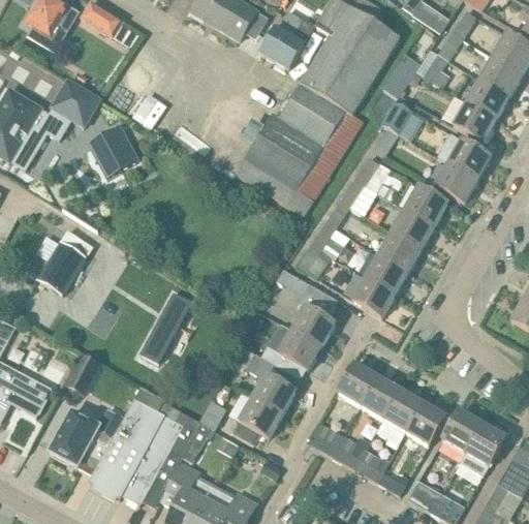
[(51,36),(59,23),(68,29),(79,12),(68,6),(69,5),(61,0),(37,0),(26,21),(36,27),(30,35),(45,44),(51,35),(51,36)]
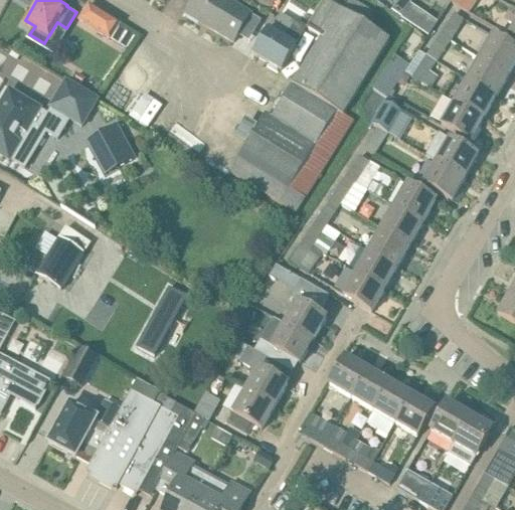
[(191,0),(186,10),(234,39),(251,10),(234,0),(191,0)]
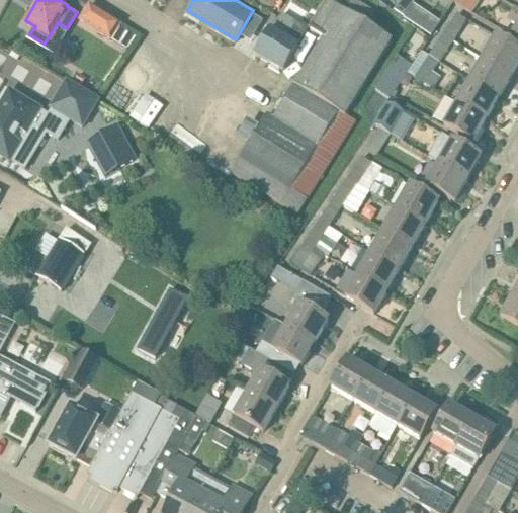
[(274,114),(268,110),(239,158),(240,159),(233,170),(298,211),(357,117),(347,111),(393,35),(368,20),(375,8),(361,0),(349,0),(346,6),(336,0),(324,0),(309,25),(324,34),(274,114)]
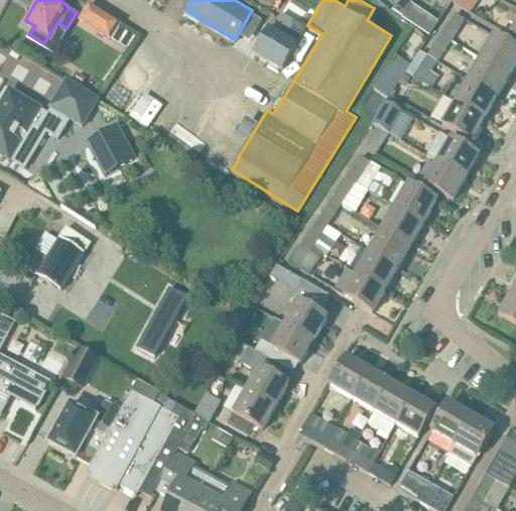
[(396,0),(391,7),(428,31),(438,16),(414,0),(396,0)]
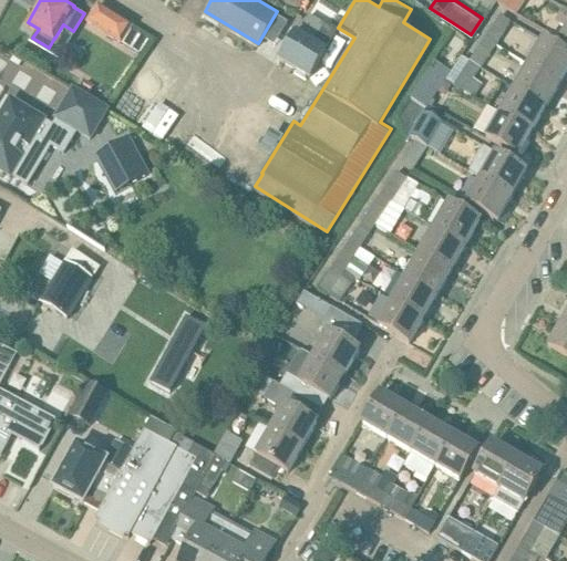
[(516,10),(522,0),(501,0),(516,10)]
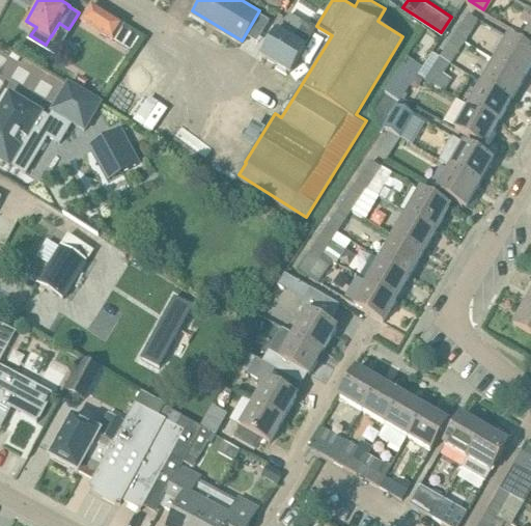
[(82,18),(113,37),(123,21),(91,1),(82,18)]
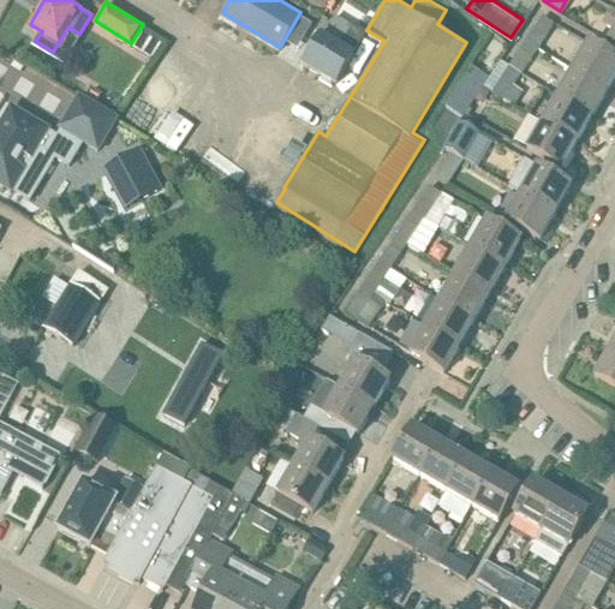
[(614,7),(610,5),(602,19),(614,27),(607,39),(614,42),(614,7)]
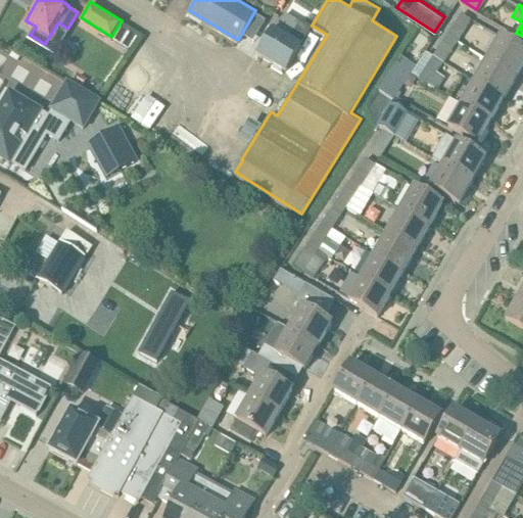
[(258,52),(286,69),(302,43),(300,42),(308,28),(297,20),(299,17),(285,9),(275,27),(274,27),(258,52)]
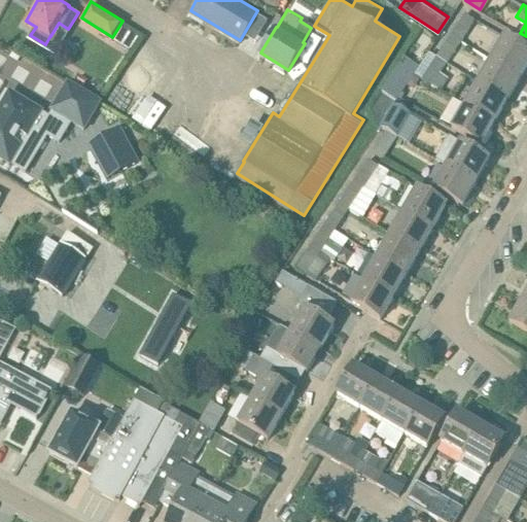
[(475,46),(483,35),(477,30),(477,29),(470,25),(475,18),(465,10),(452,31),(462,38),(475,46)]
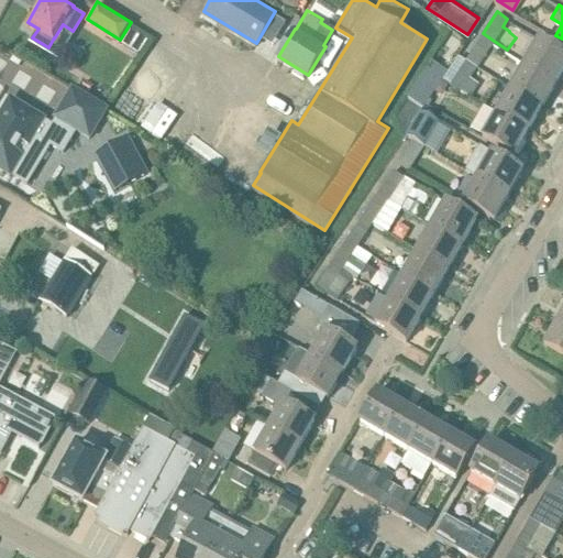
[(467,56),(474,62),(478,64),(494,41),(483,33),(467,56)]
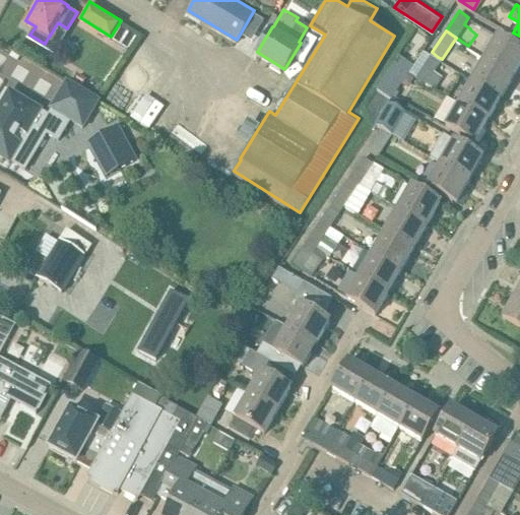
[(515,73),(519,65),(519,46),(498,33),(484,55),(515,73)]
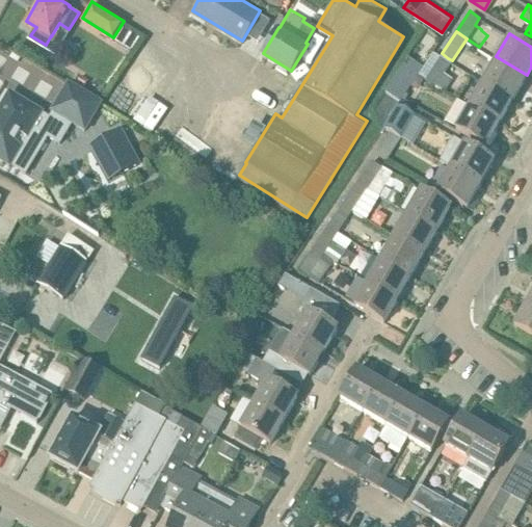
[(402,98),(421,60),(404,52),(386,89),(402,98)]
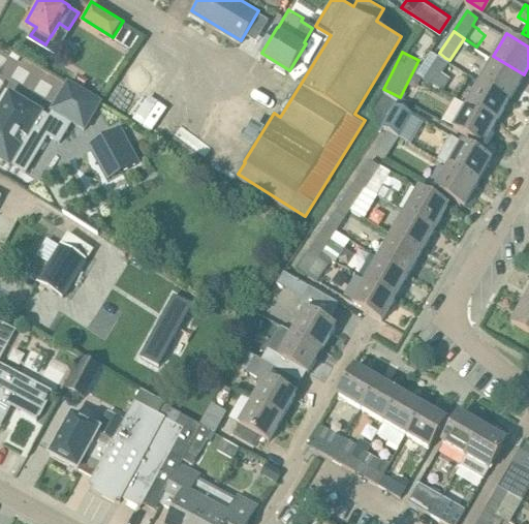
[(439,53),(425,74),(435,82),(449,60),(445,58),(439,53)]
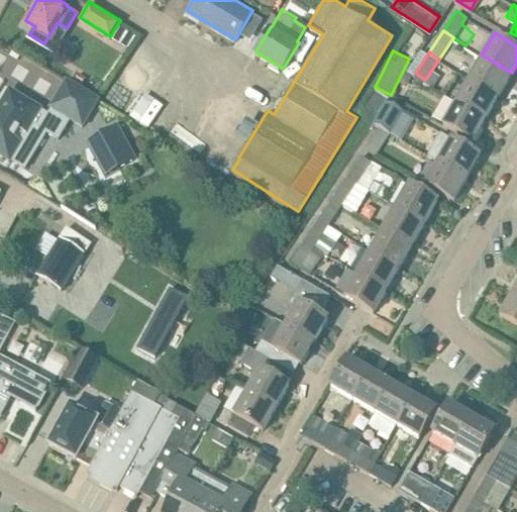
[(469,76),(500,95),(512,73),(482,55),(469,76)]
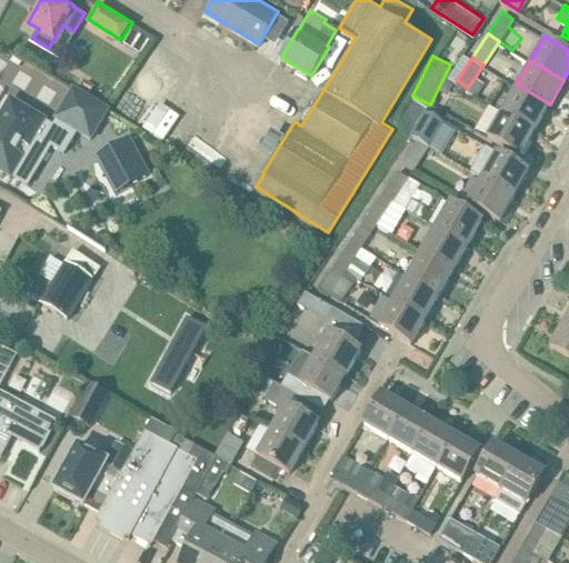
[(535,129),(550,104),(516,83),(501,109),(535,129)]
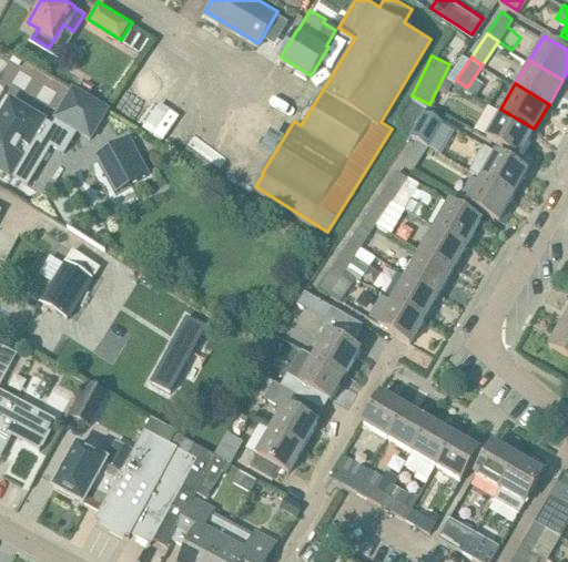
[(67,119),(62,124),(13,93),(0,113),(0,163),(27,181),(53,140),(70,151),(83,130),(91,134),(107,110),(72,89),(57,113),(67,119)]
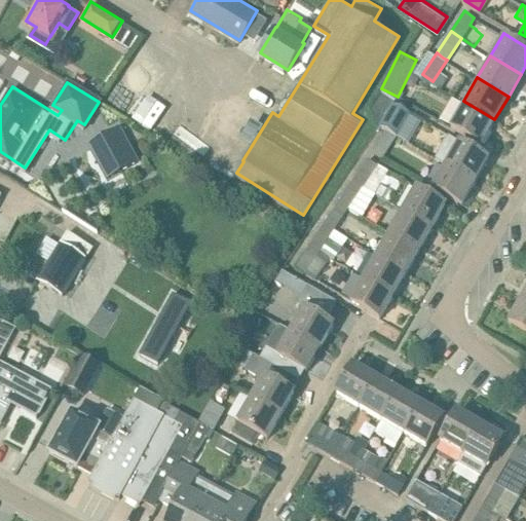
[(393,100),(379,121),(387,126),(398,134),(412,111),(402,104),(402,105),(393,100)]
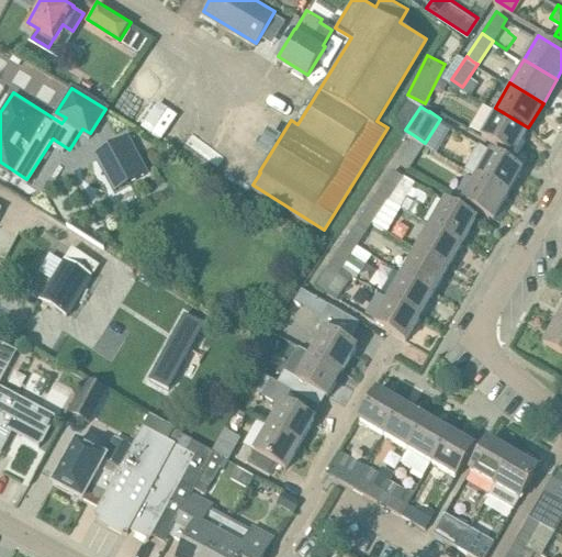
[(528,127),(495,108),(481,132),(514,152),(528,127)]
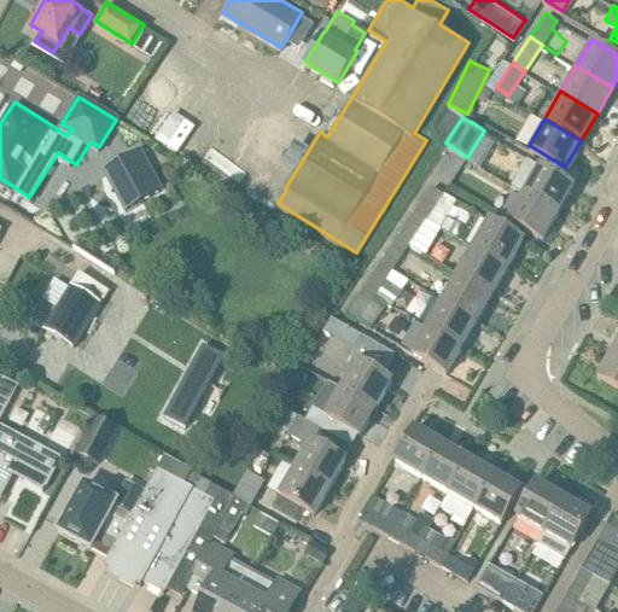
[(106,167),(127,205),(161,187),(140,149),(106,167)]
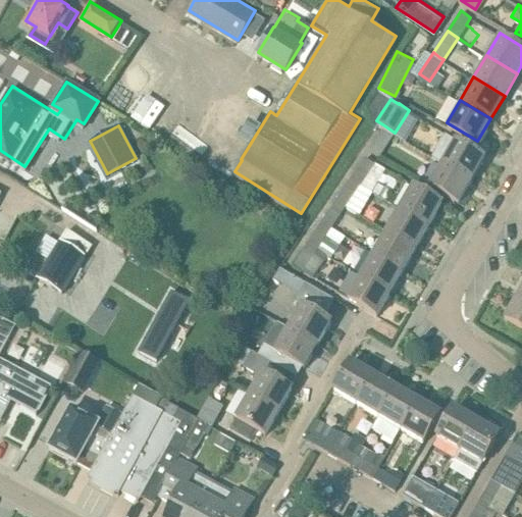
[(369,148),(379,155),(395,133),(384,125),(369,148)]
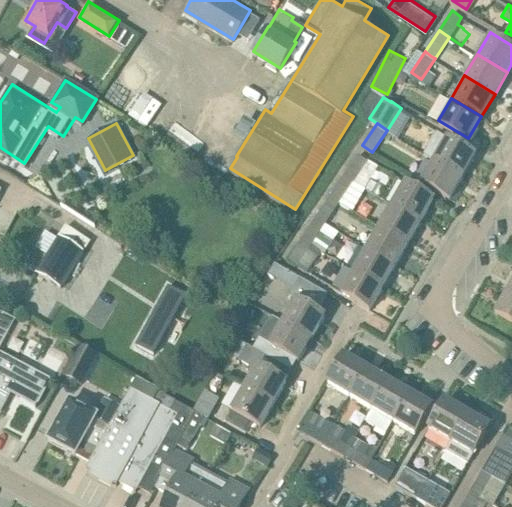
[(423,152),(434,158),(463,175),(476,152),(437,129),(423,152)]
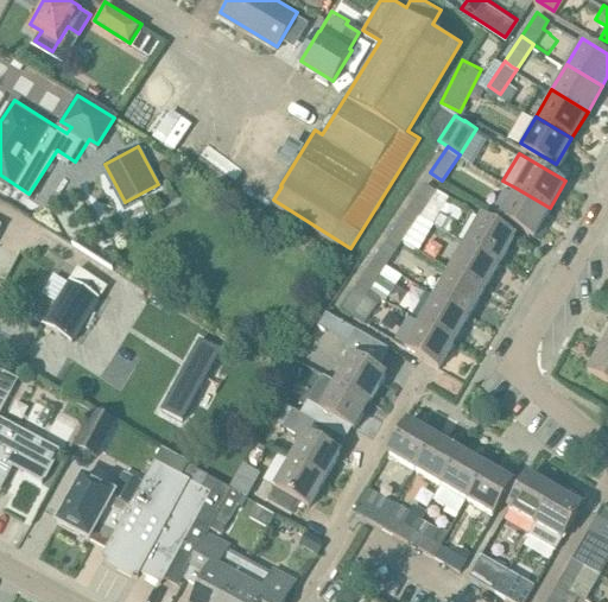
[(407,207),(434,222),(445,201),(449,195),(425,181),(407,207)]
